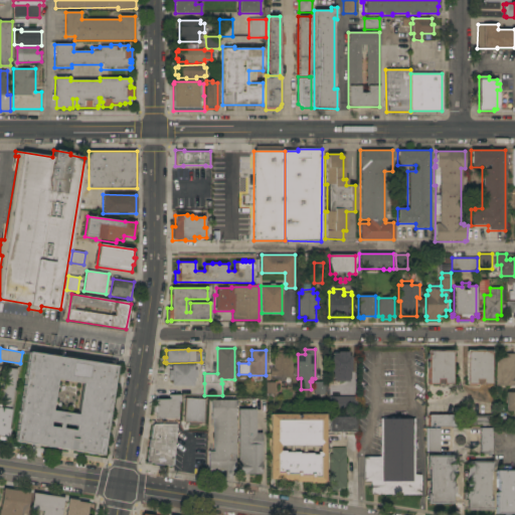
[(428,354),(427,354),(427,350),(454,350),(454,354),(453,354),(453,384),(428,384),(428,354)]
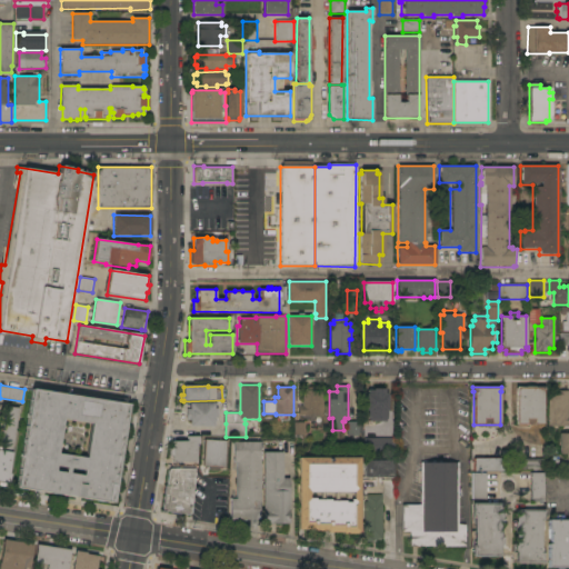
[(517,390),(516,390),(516,387),(525,387),(535,387),(545,387),(545,390),(542,390),(542,425),(517,425),(517,390)]
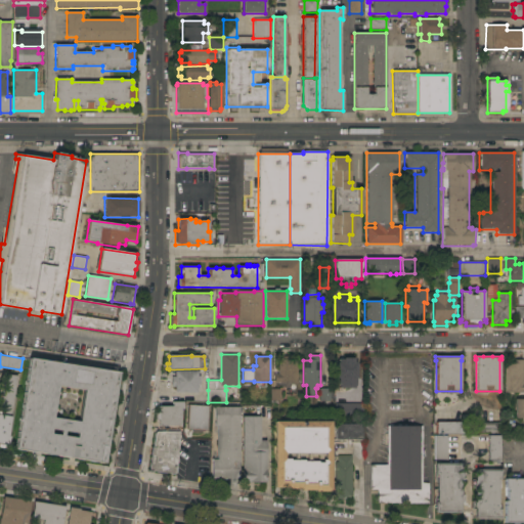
[(274,375),(278,375),(278,357),(291,357),(291,360),(298,360),(298,385),(297,385),(297,393),(288,393),(288,385),(287,385),(287,383),(274,383),(274,375)]
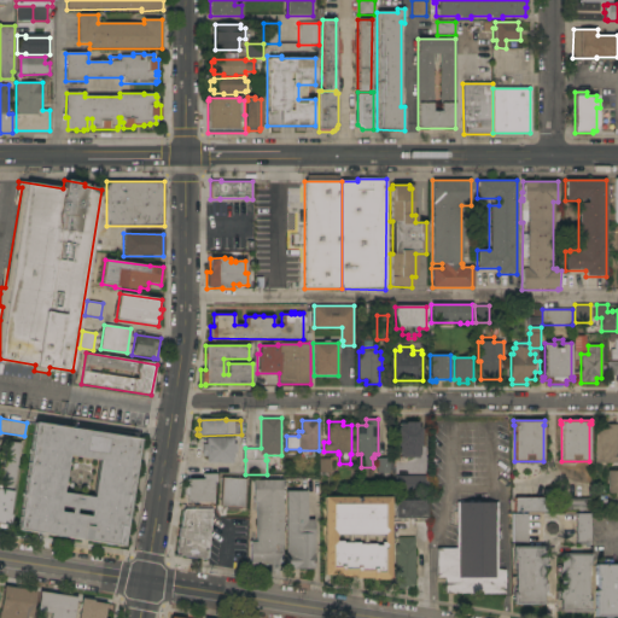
[(122,547),(17,530),(35,423),(139,439),(122,547)]
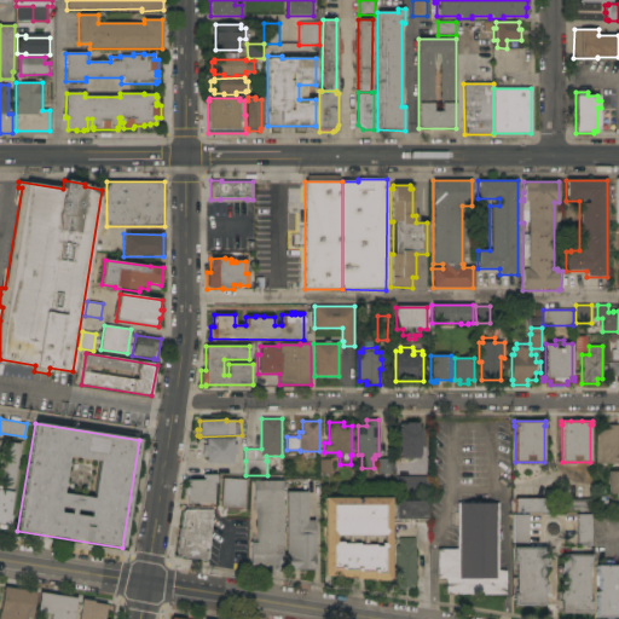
[(422,447),(420,447),(420,456),(418,456),(418,458),(400,458),(400,456),(399,456),(399,447),(398,447),(398,428),(400,428),(400,424),(405,424),(405,423),(418,423),(418,428),(422,428),(422,447)]
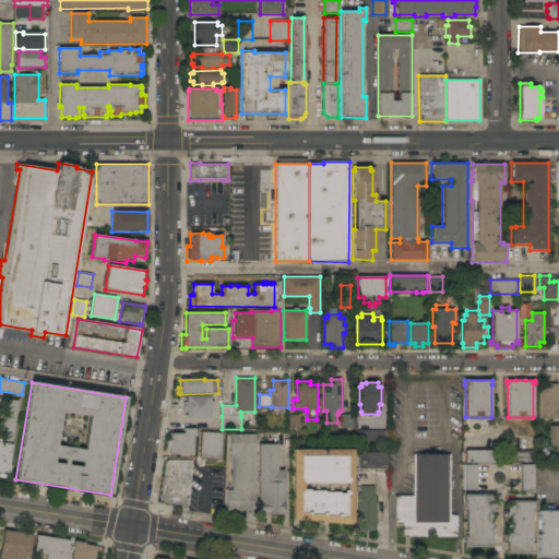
[(558,419),(538,419),(538,388),(547,388),(547,384),(558,384),(558,419)]
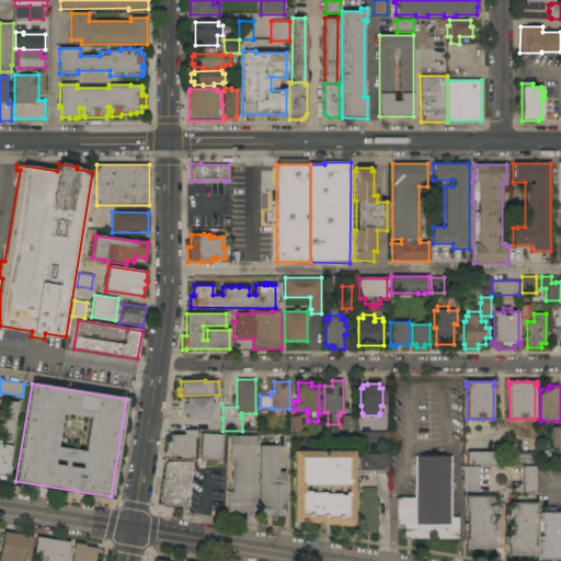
[(210,398),(210,403),(214,403),(214,412),(212,412),(212,421),(187,421),(187,414),(184,414),(184,403),(187,403),(187,398),(210,398)]
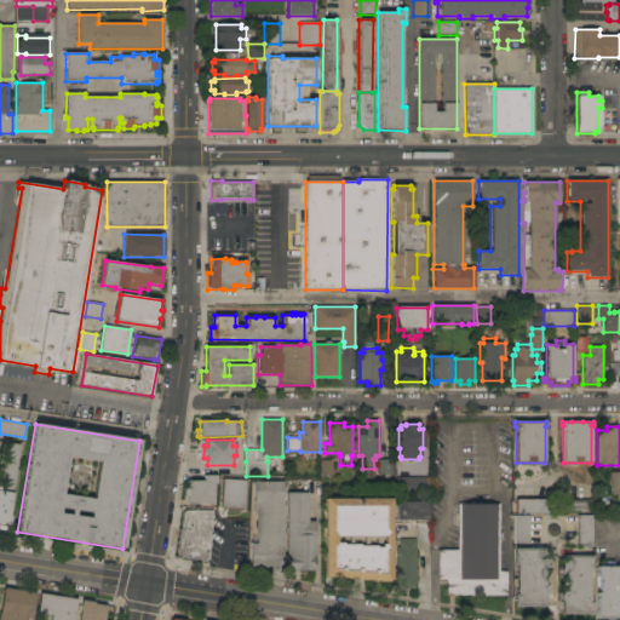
[(0,524),(0,492),(7,443),(21,445),(10,516),(11,517),(10,527),(0,524)]
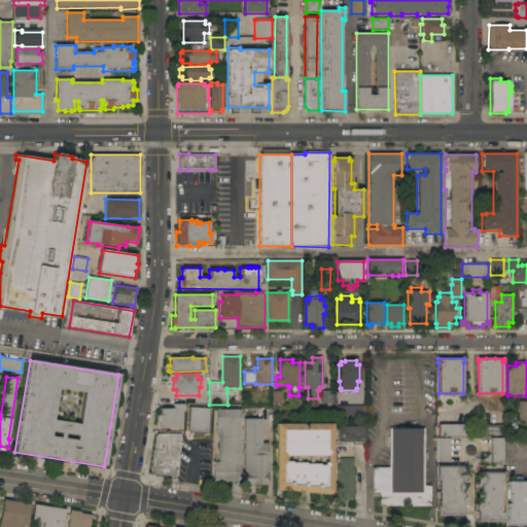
[(281,403),(281,391),(272,391),(272,402),(281,403)]
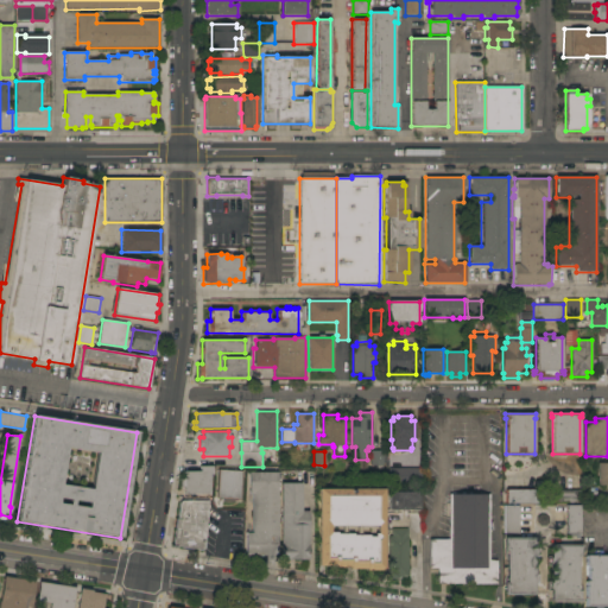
[(384,466),(371,466),(371,451),(384,451),(384,466)]
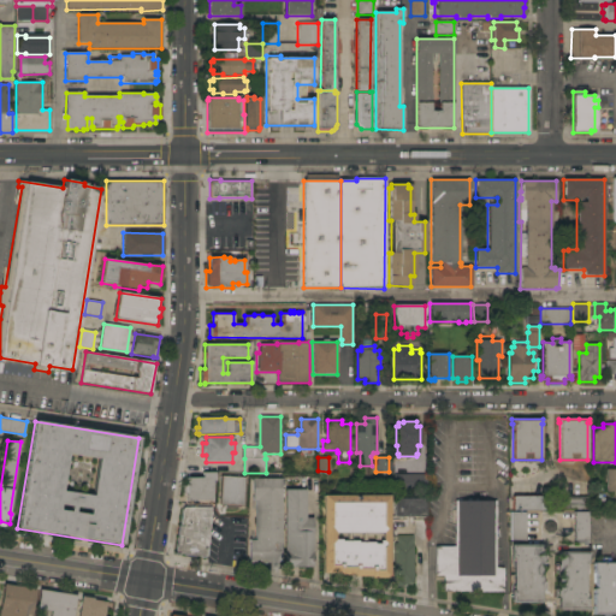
[(615,492),(605,492),(605,471),(610,471),(610,466),(615,466),(615,492)]
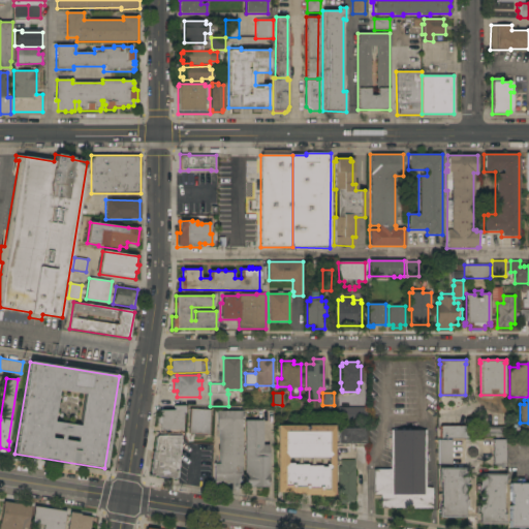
[(160,430),(160,424),(157,424),(157,417),(160,416),(160,411),(174,411),(174,406),(184,406),(185,413),(182,413),(182,430),(160,430)]
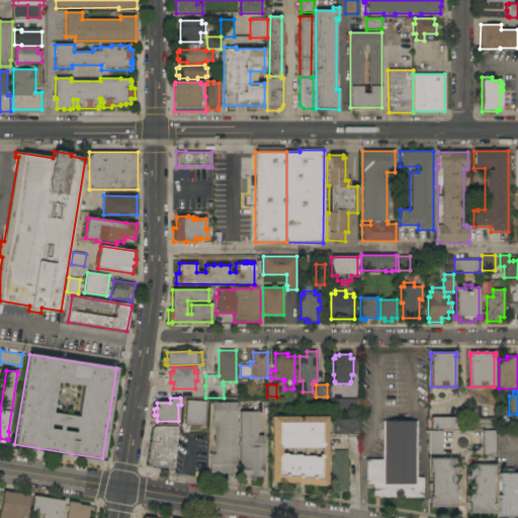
[(358,399),(358,413),(332,413),(332,399),(358,399)]
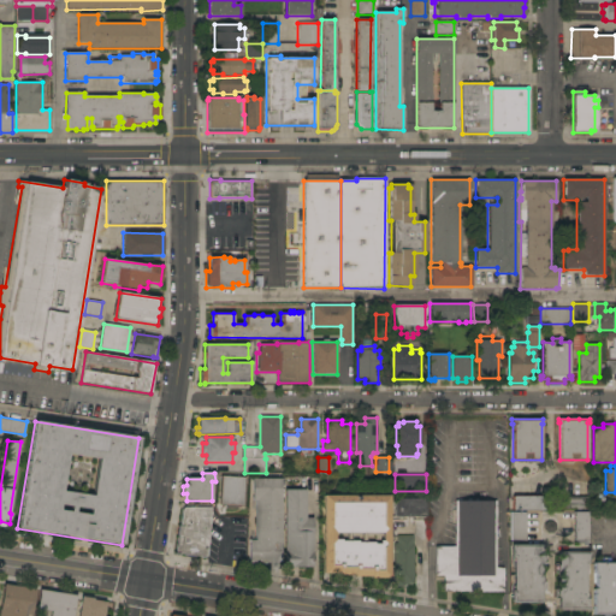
[(244,507),(237,507),(237,509),(226,509),(226,507),(219,505),(220,477),(246,478),(244,507)]
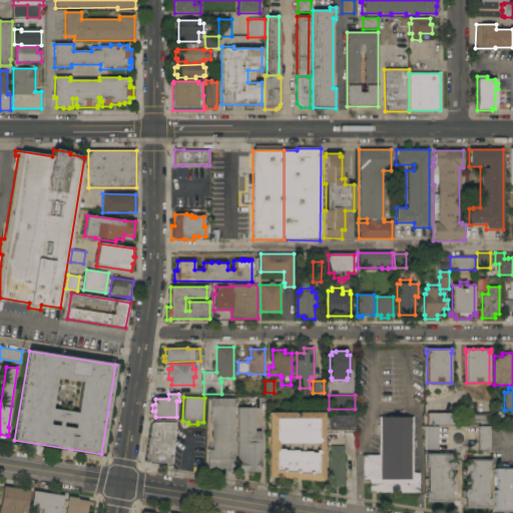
[(233,469),(207,469),(207,450),(212,450),(212,417),(210,417),(210,399),(234,399),(233,469)]
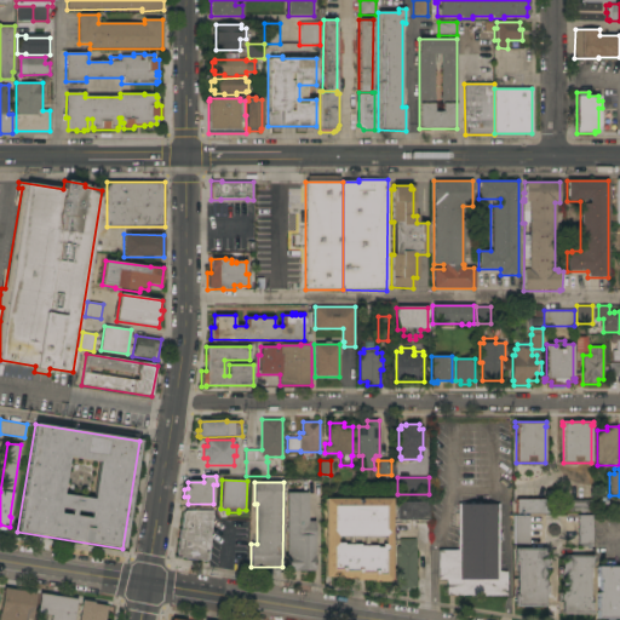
[(308,522),(315,522),(315,572),(287,572),(287,494),(308,494),(308,522)]
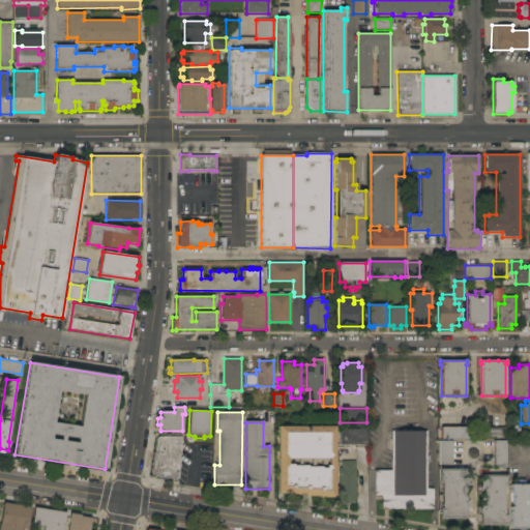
[(334,498),(318,498),(318,496),(307,496),(307,497),(304,497),(304,495),(294,495),(290,495),(290,494),(277,494),(277,427),(334,427),(334,498)]
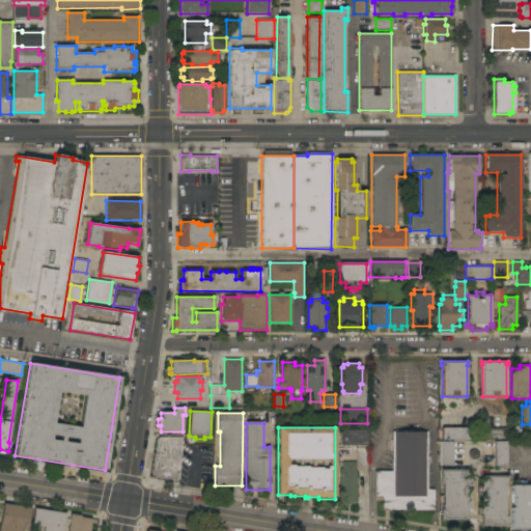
[(466,428),(466,438),(469,437),(469,440),(442,440),(442,428),(466,428)]
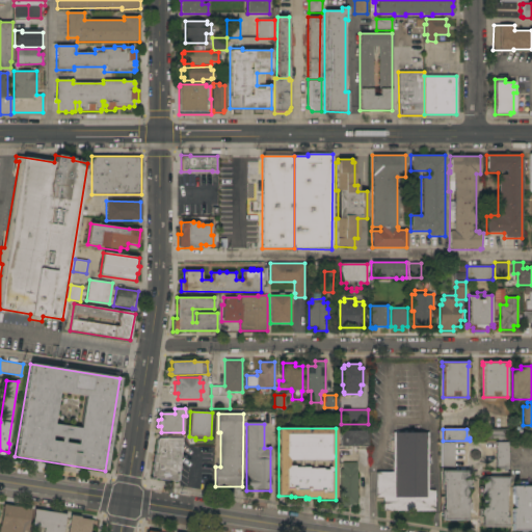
[(507,429),(507,441),(483,441),(483,429),(507,429)]
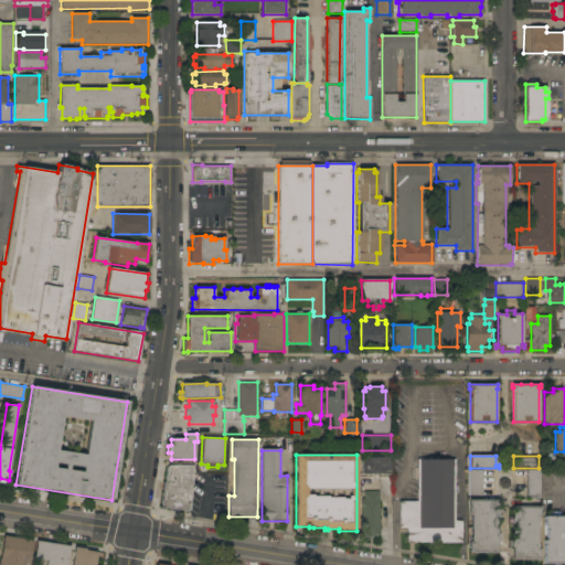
[(390,458),(390,473),(361,473),(361,458),(390,458)]
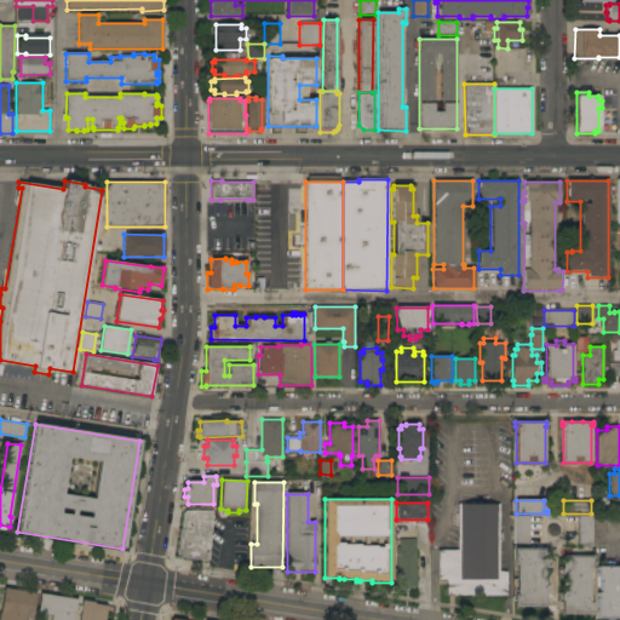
[(499,572),(507,572),(507,596),(447,596),(447,579),(438,579),(438,551),(458,551),(458,504),(499,505),(499,572)]
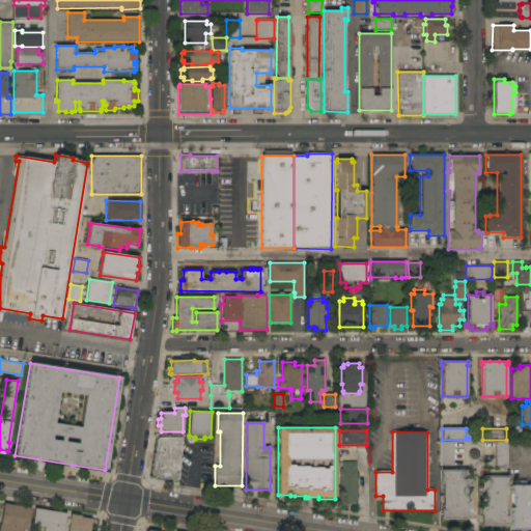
[(154,462),(152,462),(154,453),(155,453),(158,440),(158,439),(159,438),(160,438),(182,438),(178,479),(177,480),(176,480),(175,480),(154,477),(152,476),(151,475),(151,474),(154,462)]
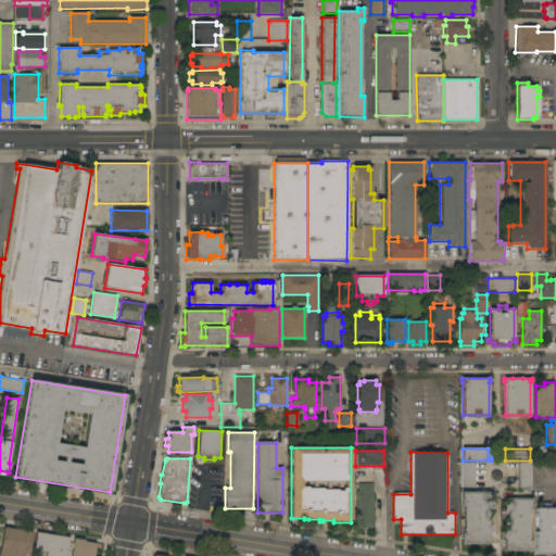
[(475,489),(463,489),(463,463),(475,463),(475,489)]
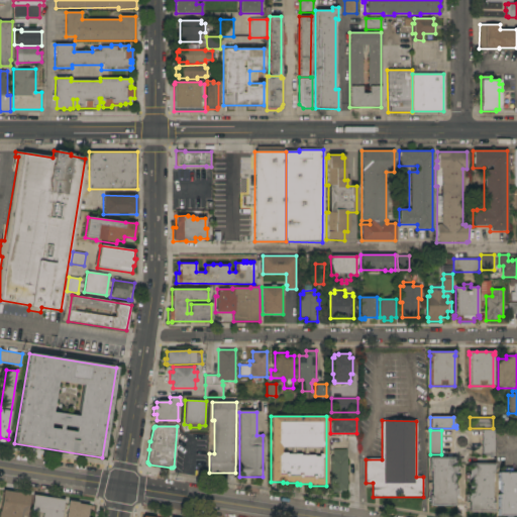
[(493,454),(482,454),(482,430),(494,430),(493,454)]
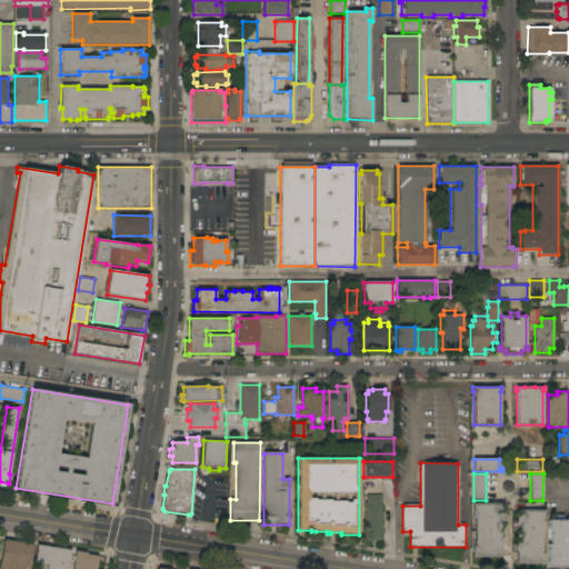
[(381,512),(383,512),(383,516),(381,516),(381,539),(376,539),(376,540),(373,540),(373,541),(371,541),(371,542),(367,542),(367,541),(363,541),(363,535),(363,503),(365,503),(365,502),(367,502),(367,495),(381,495),(381,512)]
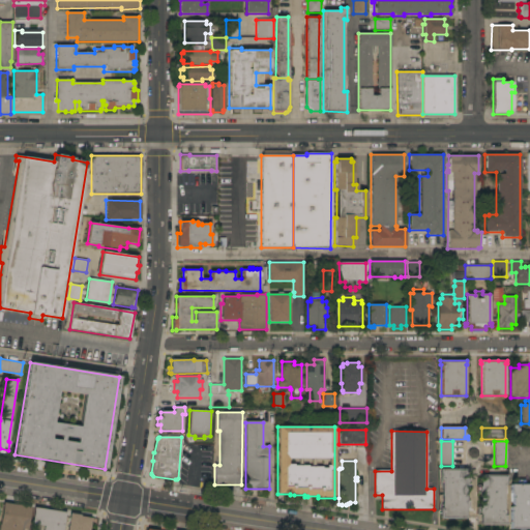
[(466,479),(469,479),(469,487),(466,487),(466,501),(469,501),(469,509),(466,509),(466,519),(440,519),(440,508),(442,508),(442,480),(440,480),(440,469),(466,469),(466,479)]
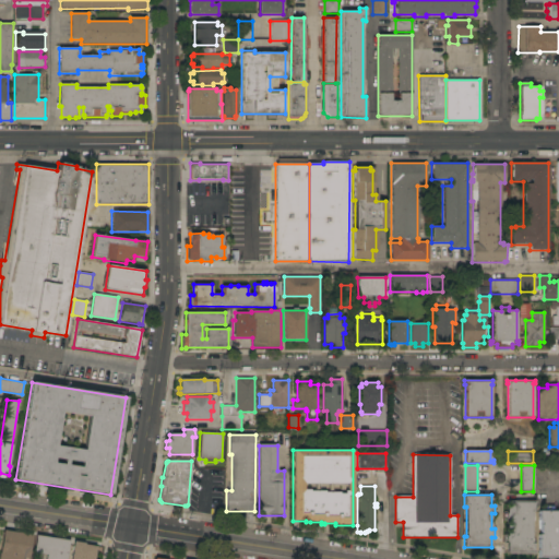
[(507,555),(507,544),(503,544),(503,535),(507,535),(507,521),(503,521),(503,513),(507,513),(507,501),(510,501),(510,503),(532,502),(532,501),(535,501),(535,504),(533,504),(533,511),(533,515),(532,515),(532,538),(533,538),(533,551),(535,551),(535,555),(507,555)]
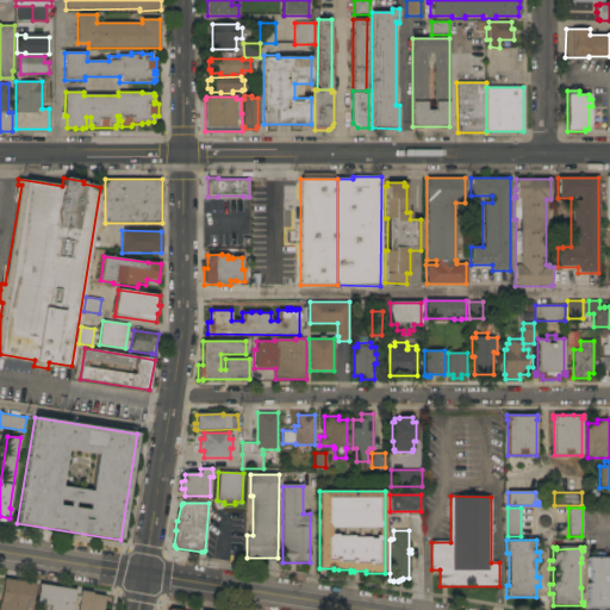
[(587,584),(590,584),(590,568),(587,568),(587,558),(595,558),(595,553),(604,553),(604,555),(609,555),(609,609),(587,609),(587,584)]
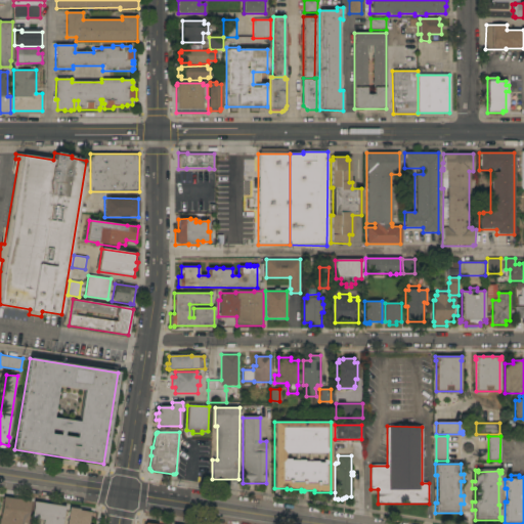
[(31,501),(28,523),(23,523),(22,523),(0,523),(0,519),(3,497),(31,501)]
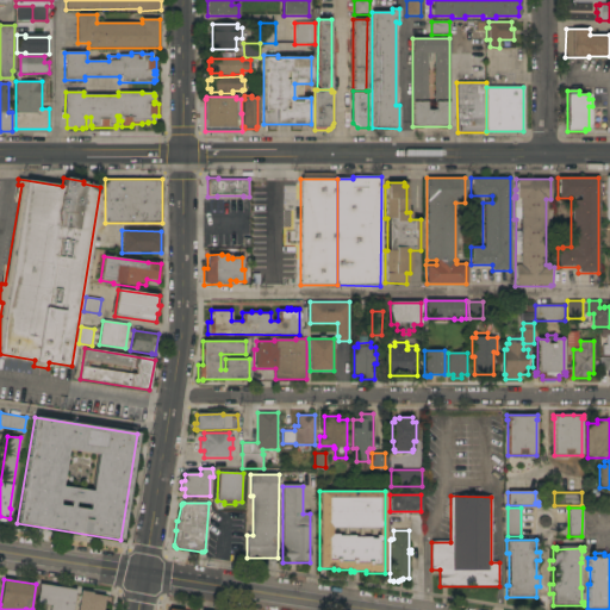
[(75,590),(72,609),(49,609),(50,605),(36,603),(39,584),(75,590)]
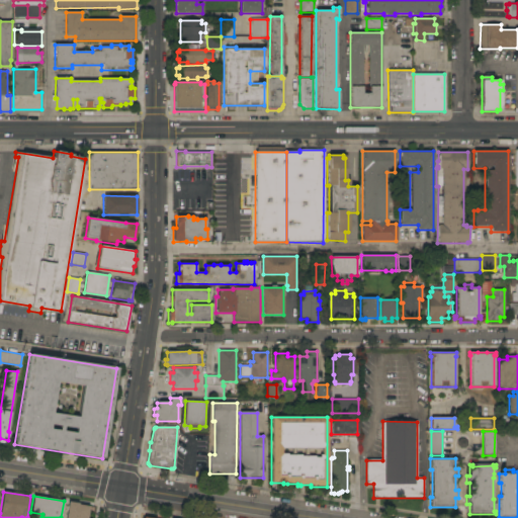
[(65,517),(68,502),(78,504),(78,505),(89,507),(87,517),(65,517)]
